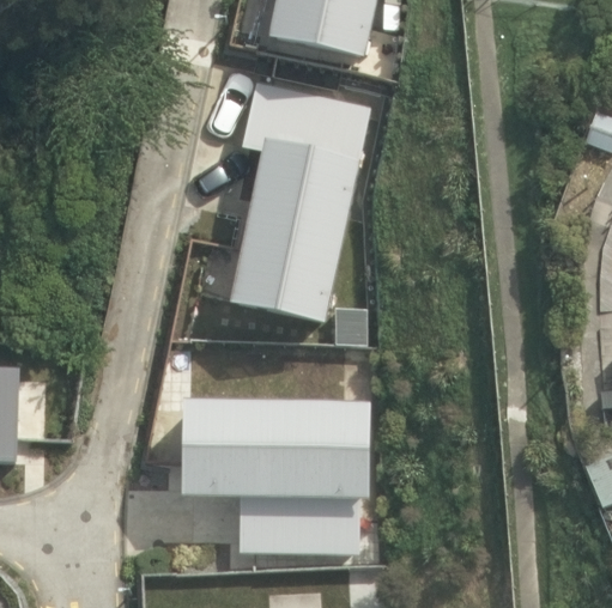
[(274,0),(267,36),(365,59),(376,0),(274,0)]
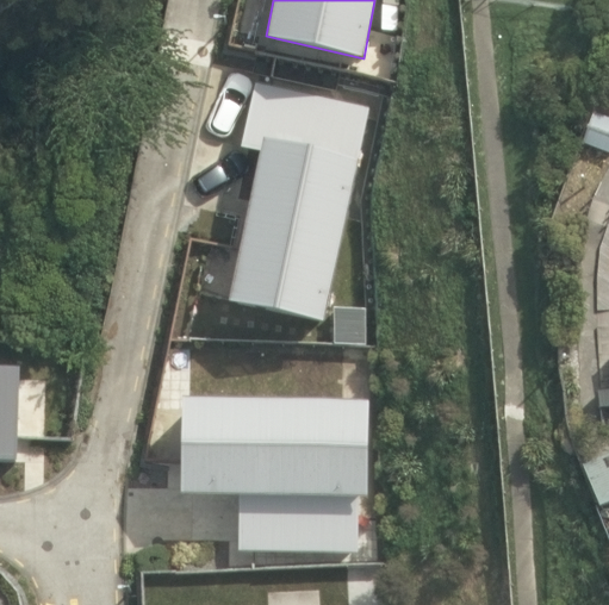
[(242,147),(261,149),(229,300),(324,320),(368,103),(258,78),(242,147)]
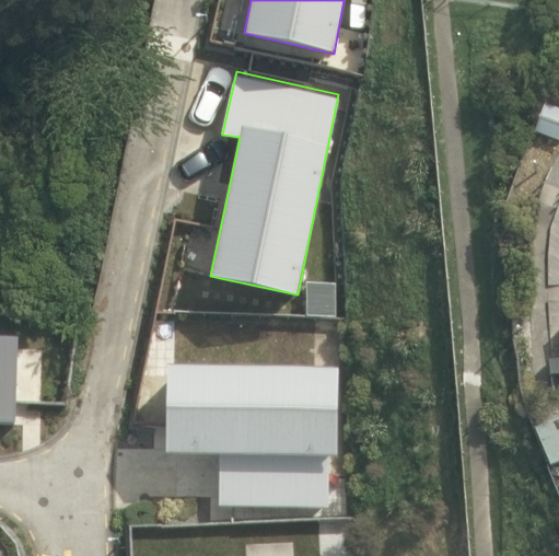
[(554,349),(558,348),(558,293),(549,294),(554,349)]
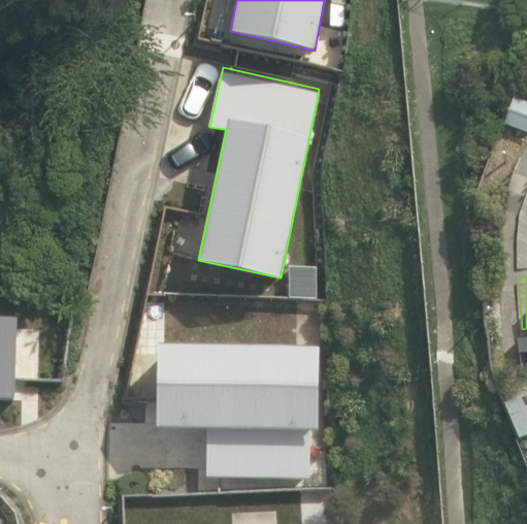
[(0,397),(12,398),(15,317),(0,317),(0,397)]
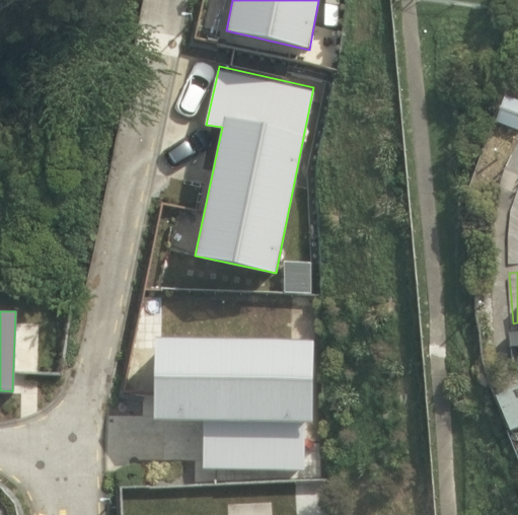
[(517,367),(517,326),(508,327),(511,368),(517,367)]
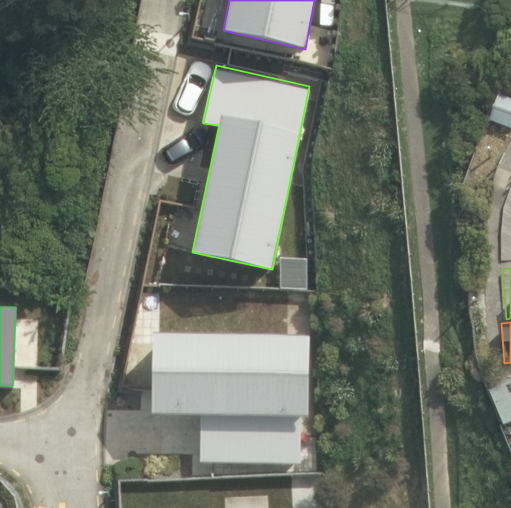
[(300,416),(307,416),(308,335),(153,331),(151,414),(200,414),(200,461),(299,462),(300,416)]
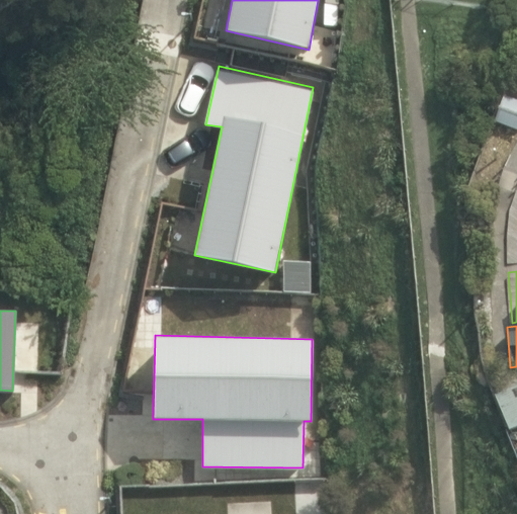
All buildings are outlined.
